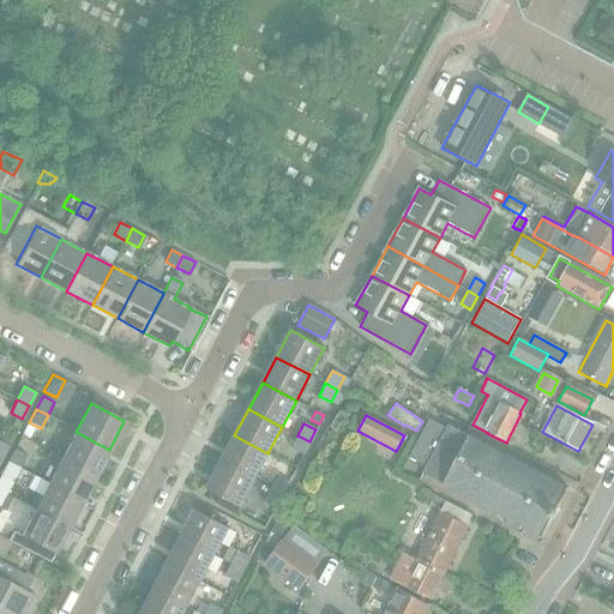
[(569,491),(447,426),(431,457),(425,453),(419,464),(426,468),(421,475),(542,540),(569,491)]
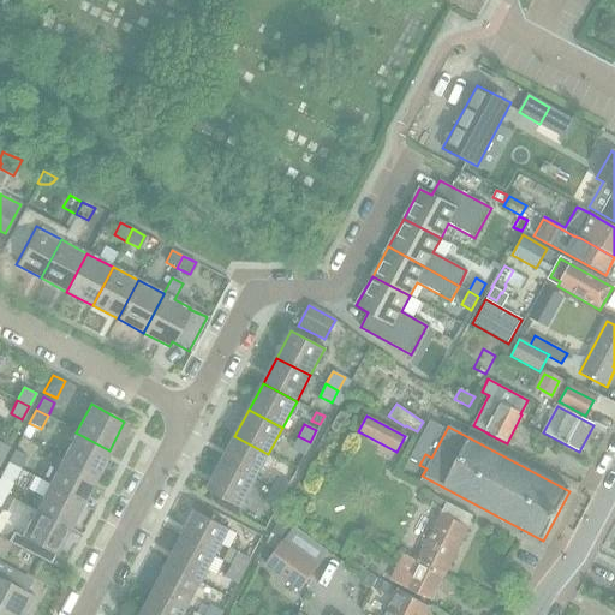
[(95,478),(109,451),(76,433),(61,461),(95,478)]
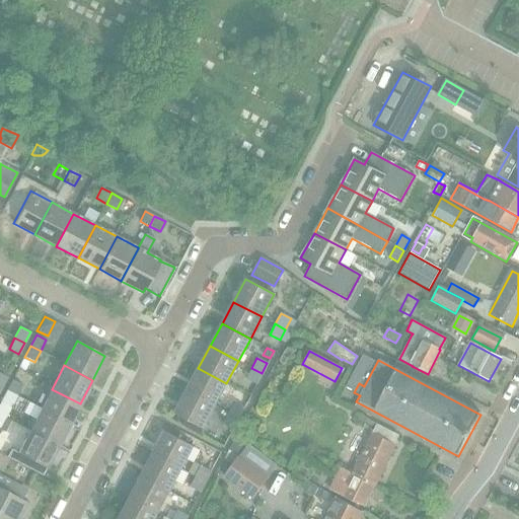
[(215,405),(226,383),(198,368),(187,390),(215,405)]
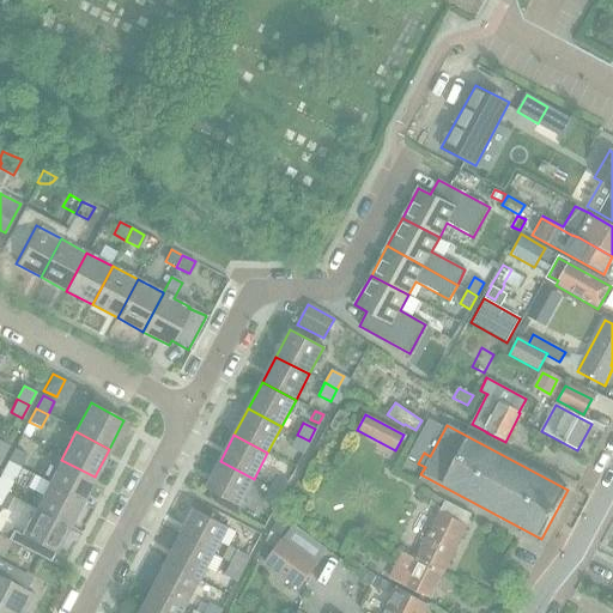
[(302,454),(309,441),(297,435),(291,448),(302,454)]
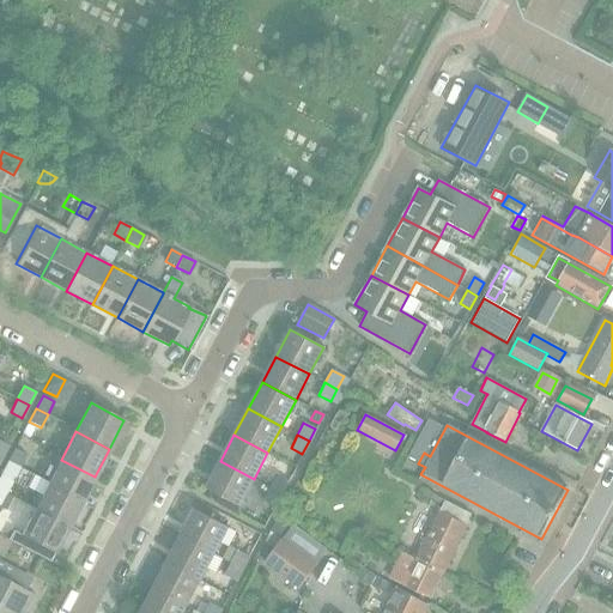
[(8,461),(20,467),(26,454),(16,448),(8,461)]
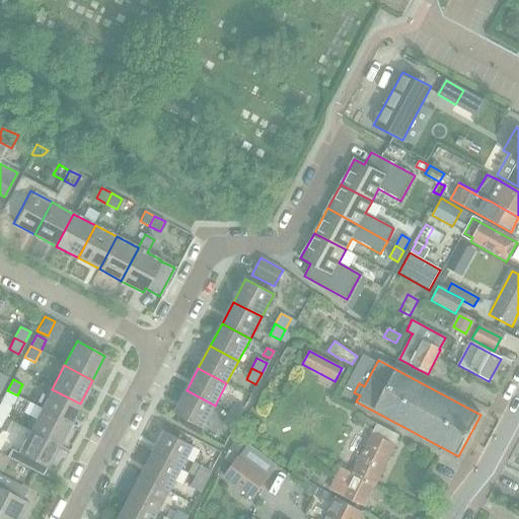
[(70,423),(80,403),(52,389),(42,409),(70,423)]
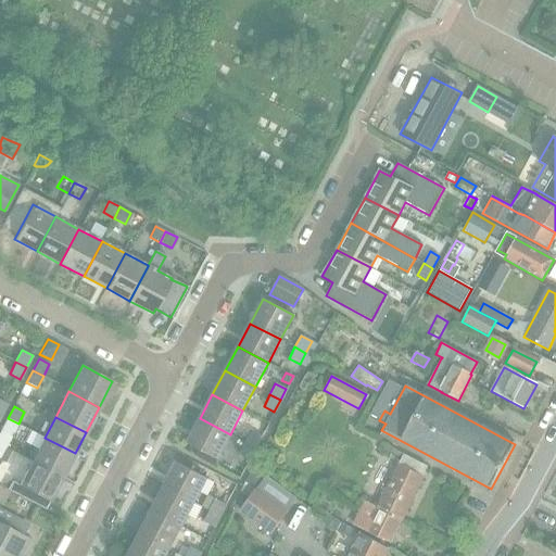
[(12,436),(19,424),(8,418),(1,430),(12,436)]
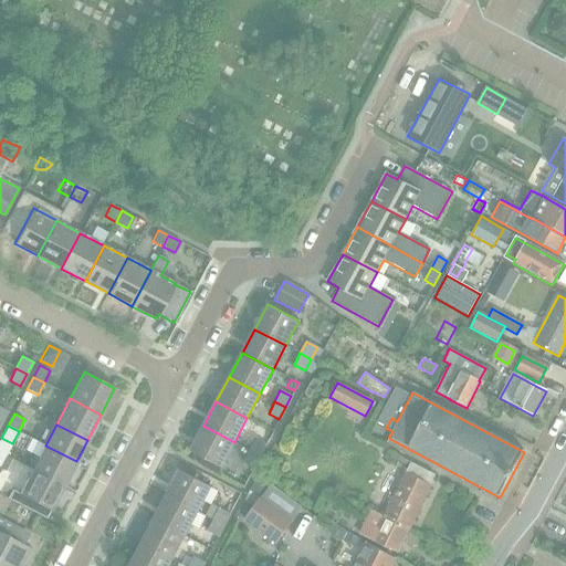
[(221,467),(234,442),(203,426),(190,450),(221,467)]
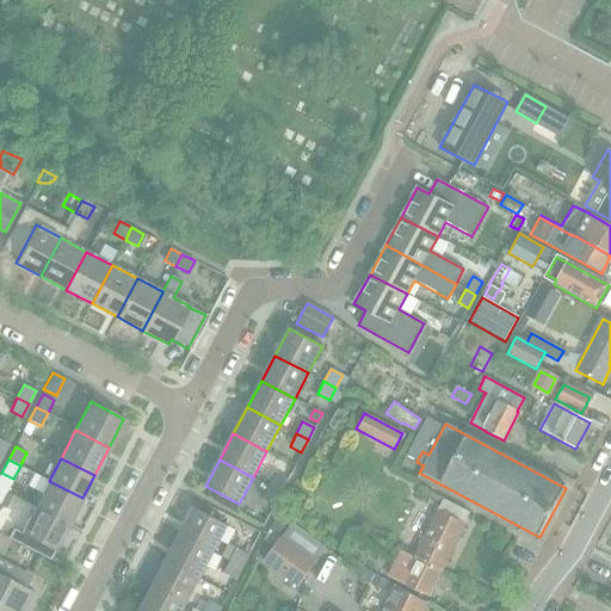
[(0,488),(6,492),(13,479),(1,473),(0,475),(0,488)]
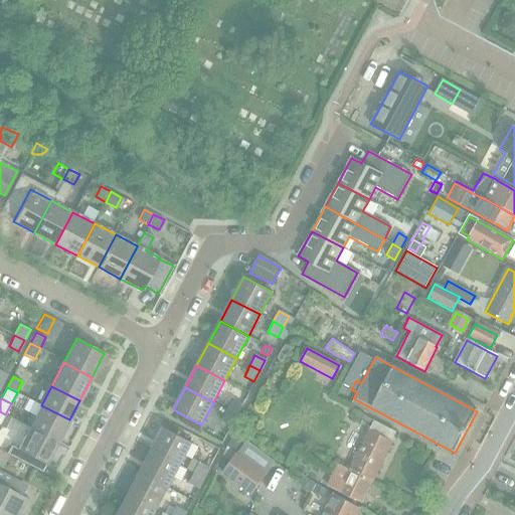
[(226,409),(236,414),(241,404),(231,399),(226,409)]
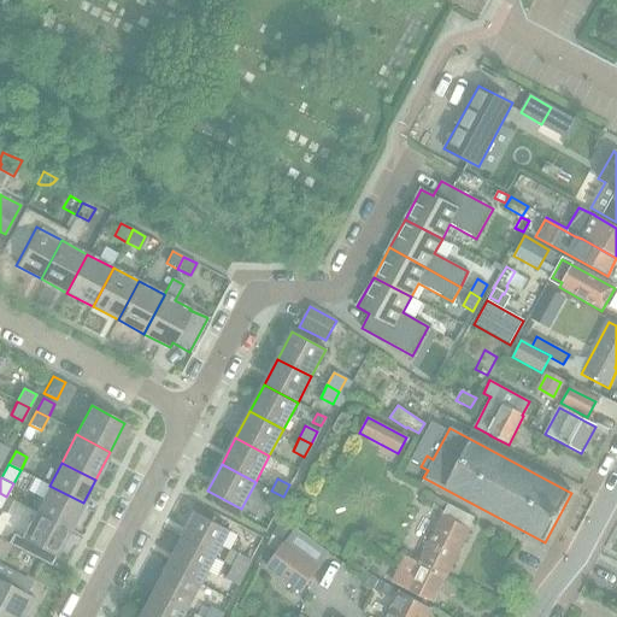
[(69,529),(83,503),(50,486),(35,512),(69,529)]
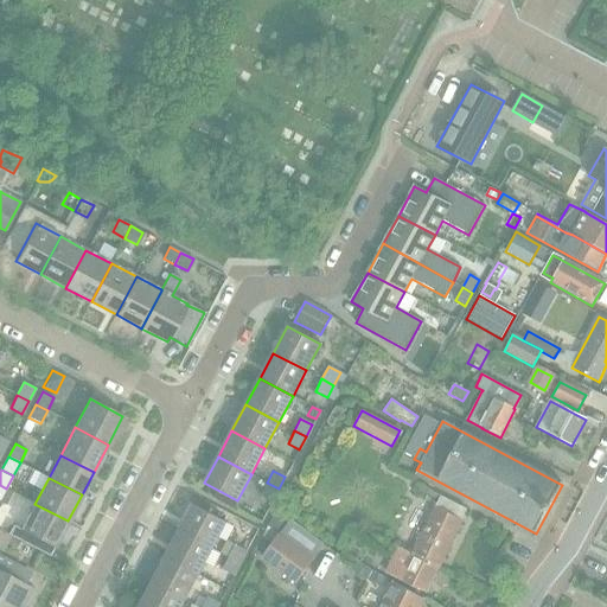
[(272,502),(279,489),(267,483),(260,496),(272,502)]
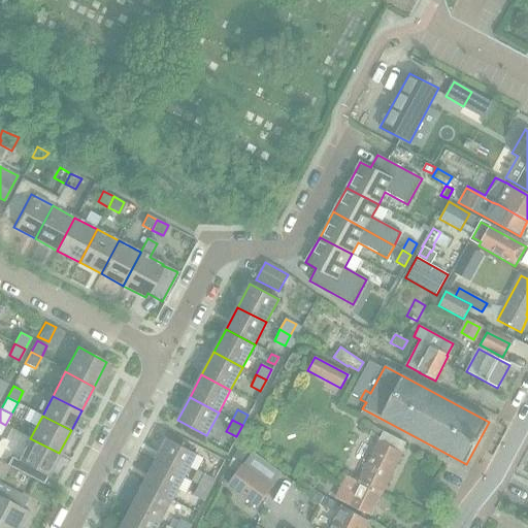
[(369,460),(392,471),(405,443),(383,433),(369,460)]
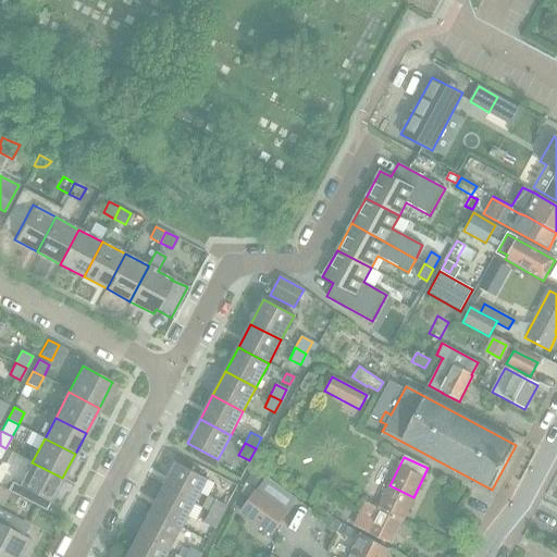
[(50,503),(62,478),(32,462),(20,485),(12,481),(8,490),(34,504),(38,496),(50,503)]
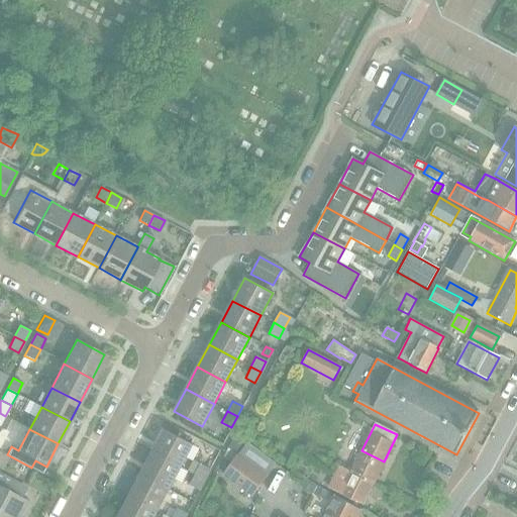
[(151,452),(180,468),(192,444),(164,429),(151,452)]
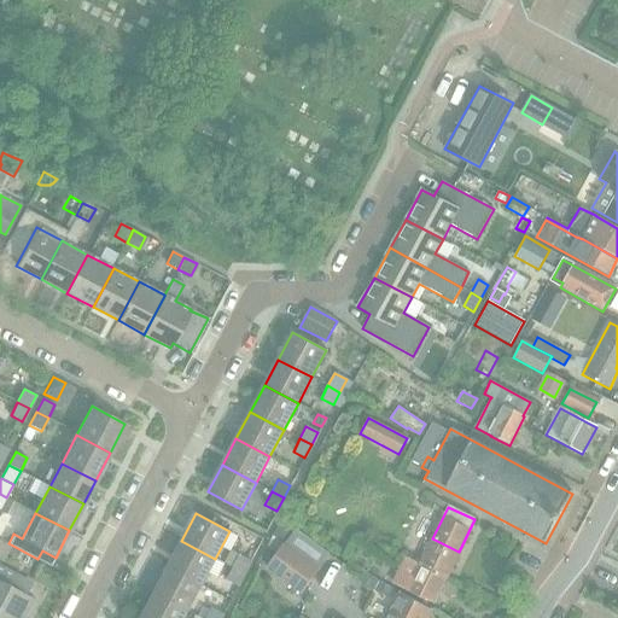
[(266,567),(301,594),(320,569),(284,542),(293,529),(281,520),(273,536),(283,543),(266,567)]
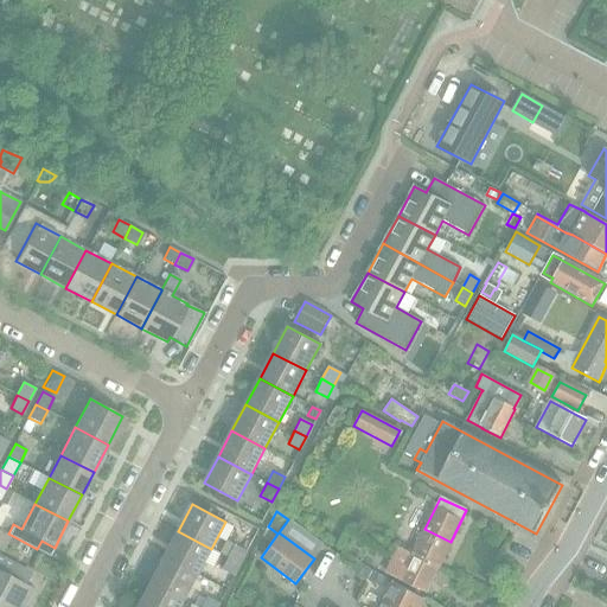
[(436,568),(451,542),(425,529),(411,555),(436,568)]
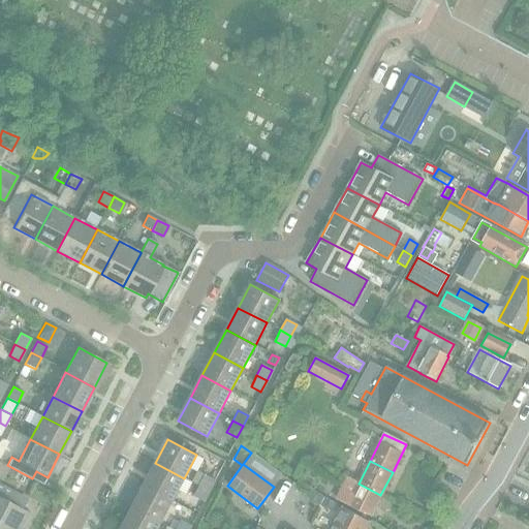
[(173,500),(184,478),(155,463),(144,486),(173,500)]
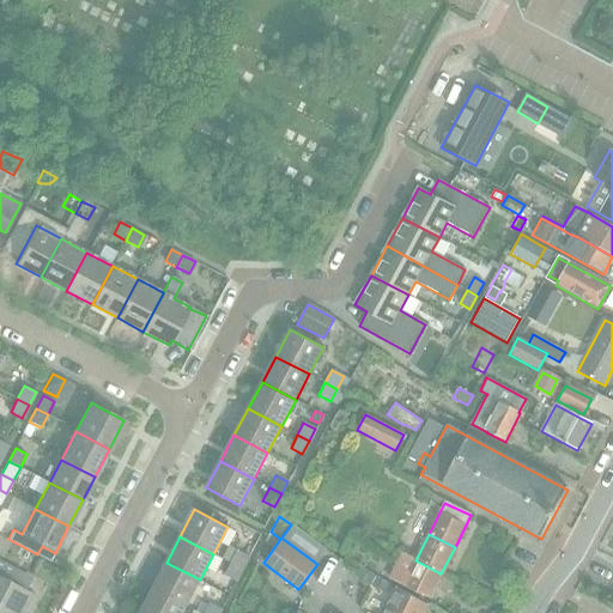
[(230,563),(242,570),(248,557),(236,551),(230,563)]
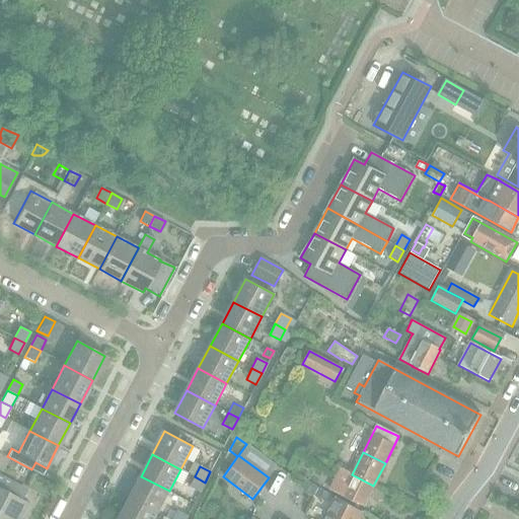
[(352,474),(347,472),(339,468),(328,489),(339,494),(364,506),(373,486),(352,474)]
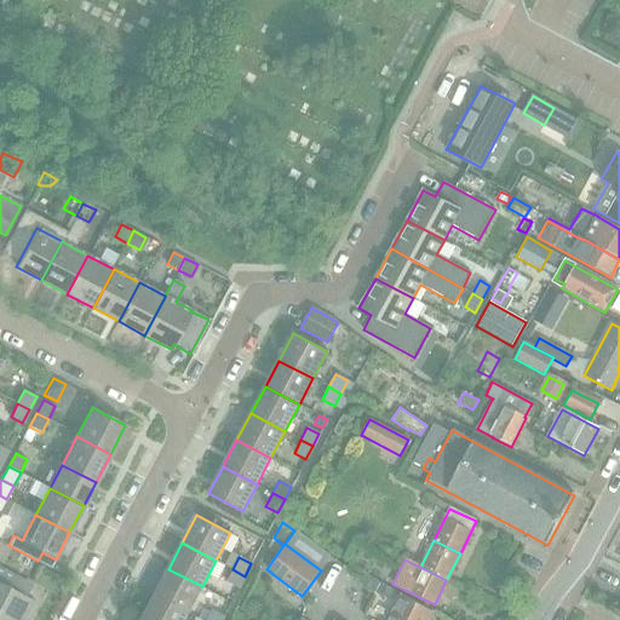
[(188,613),(202,586),(168,569),(154,596),(188,613)]
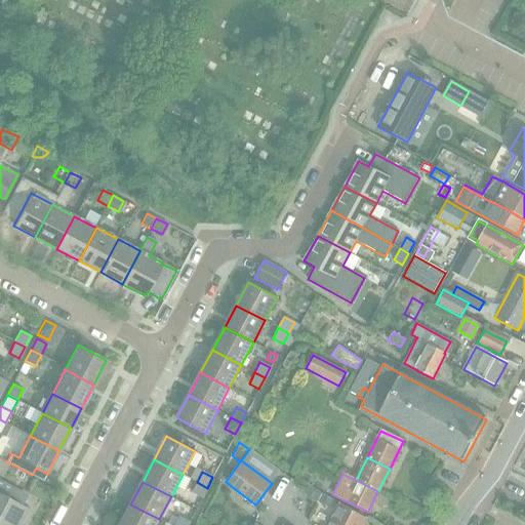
[(201,498),(207,488),(197,482),(192,493),(201,498)]
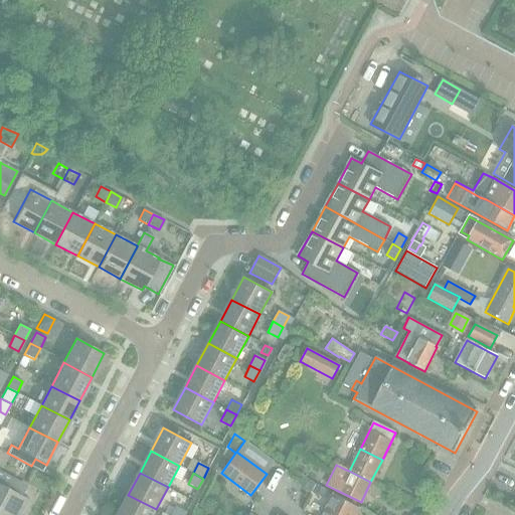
[(305,476),(301,482),(303,489),(309,493),(315,483),(305,476)]
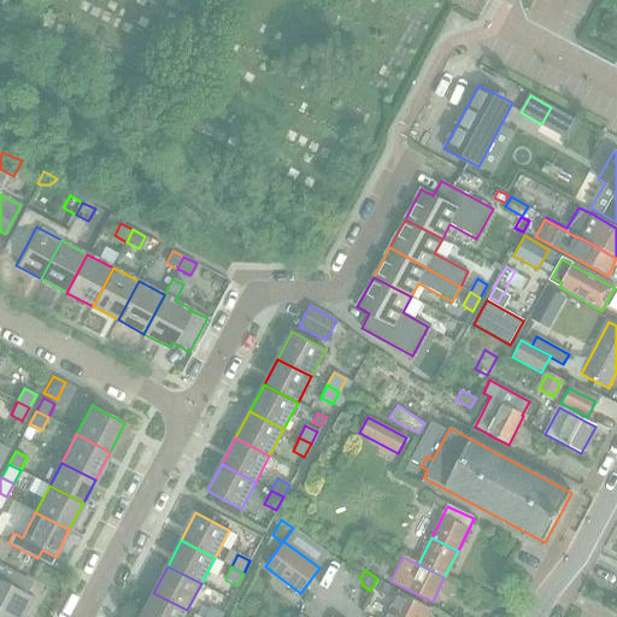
[(381,594),(386,583),(377,579),(372,589),(381,594)]
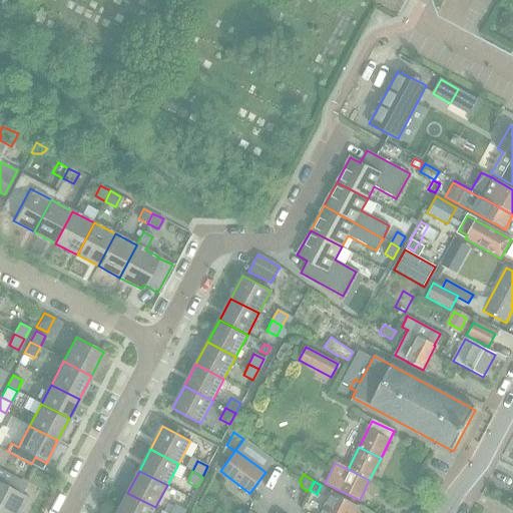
[(0,512),(9,512),(13,506),(21,510),(27,499),(0,484),(0,512)]
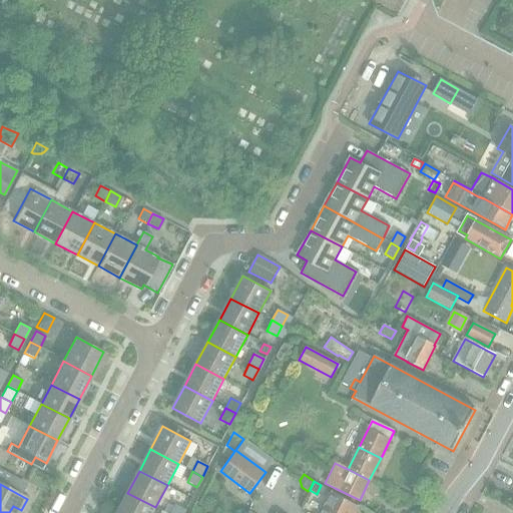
[(356,506),(360,500),(335,488),(332,493),(356,506)]
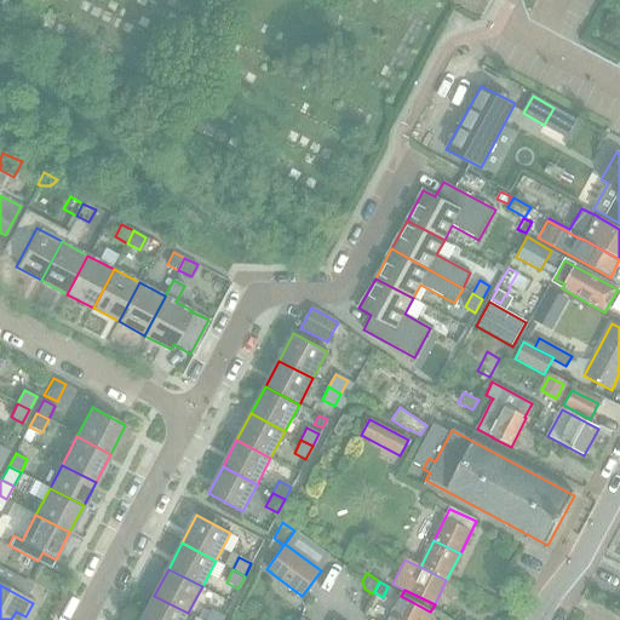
[(183,619),(188,613),(154,596),(141,619),(183,619)]
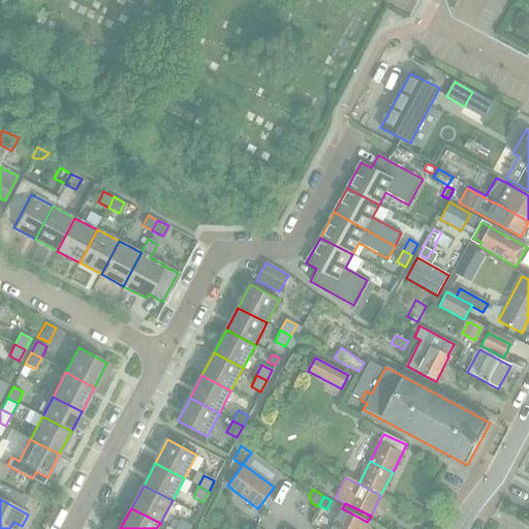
[(364,528),(368,523),(367,522),(342,508),(331,528),(364,528)]
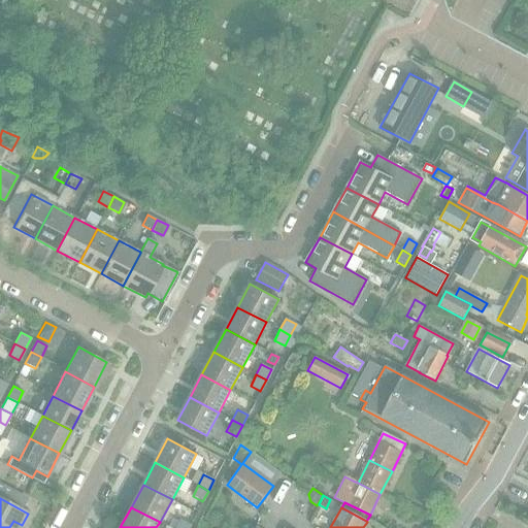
[(180,519),(174,527),(188,527),(190,524),(180,519)]
